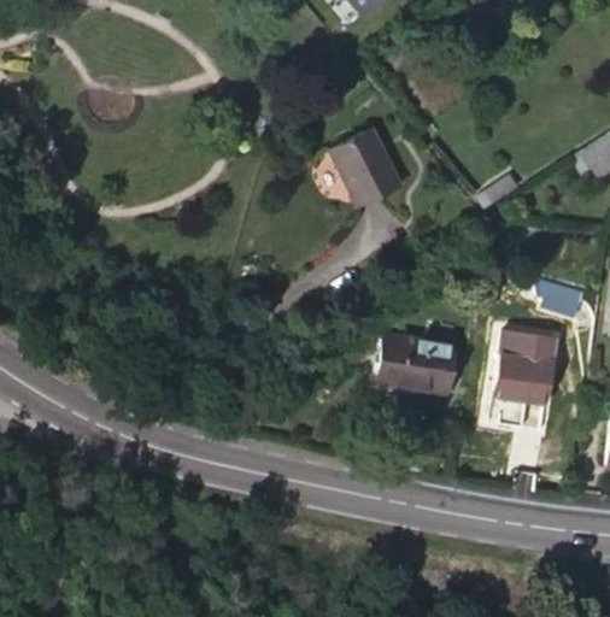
[(352,0),(365,15),(381,0),(352,0)]
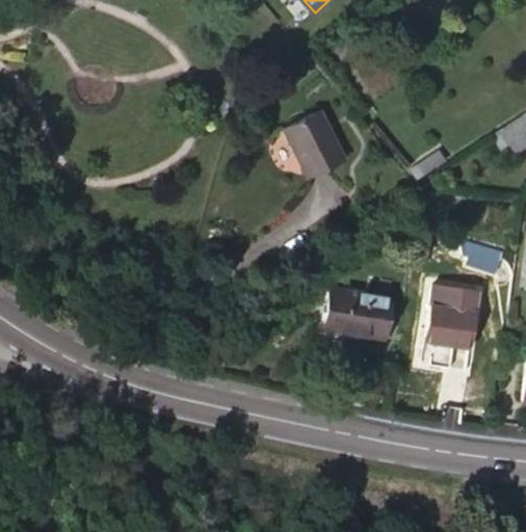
[(525,114),(505,127),(501,129),(517,152),(525,145),(525,114)]
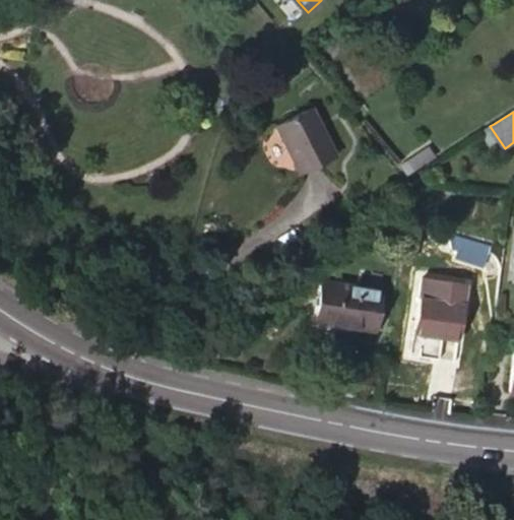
[(342,160),(318,113),(283,131),(308,179),(342,160)]
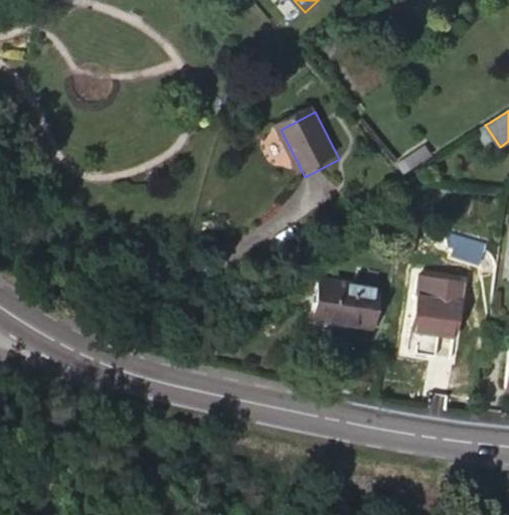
[(375,325),(382,282),(360,278),(359,285),(322,280),(316,317),(375,325)]
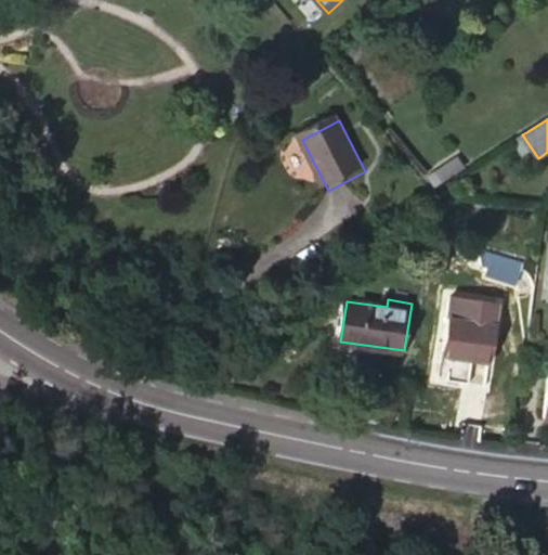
[(498,326),(500,307),(468,302),(466,321),(498,326)]
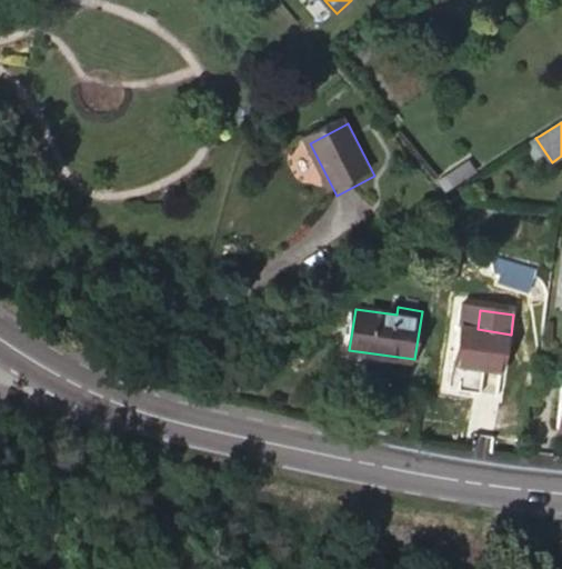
[(507,373),(511,335),(478,329),(462,328),(458,366),(507,373)]
